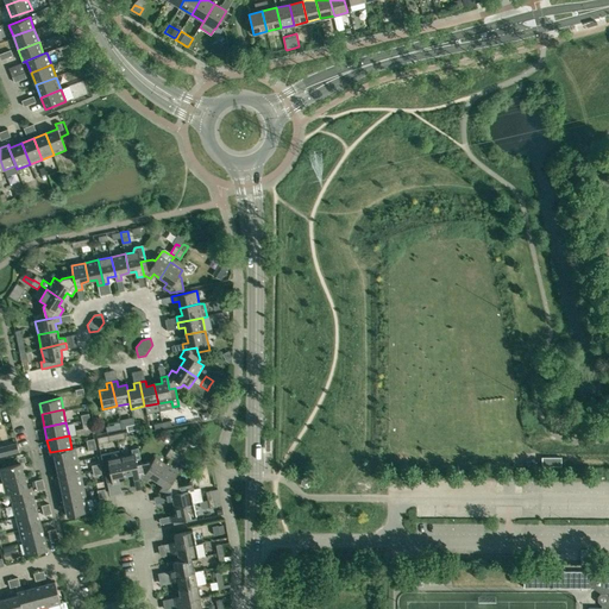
[(16,440),(0,445),(0,453),(18,450),(16,440)]
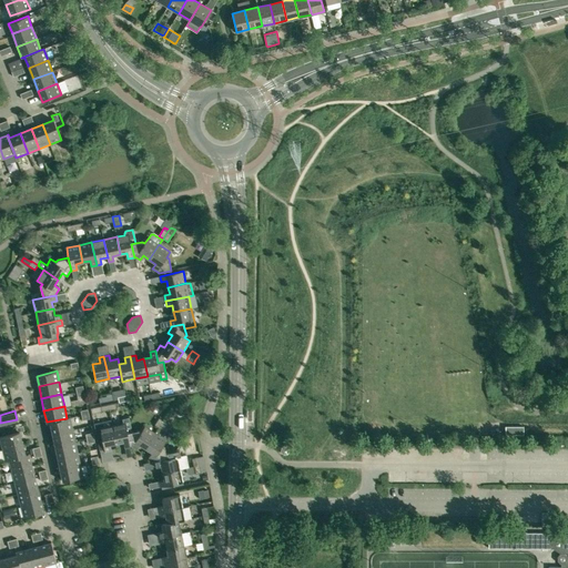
[(72,429),(70,417),(67,418),(47,422),(47,424),(50,423),(52,434),(72,429)]
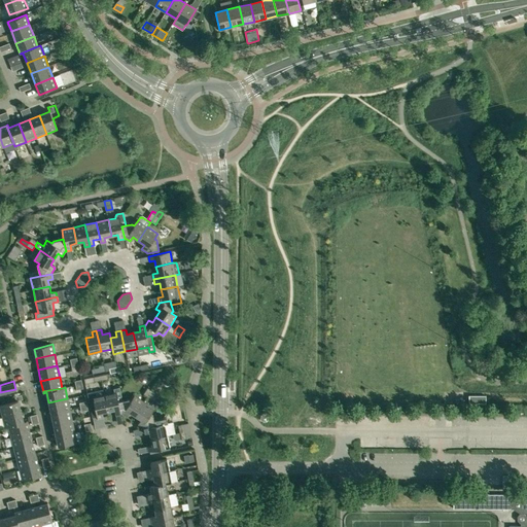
[(114,392),(104,395),(108,411),(114,410),(115,415),(120,414),(117,401),(121,400),(119,388),(113,389),(114,392)]
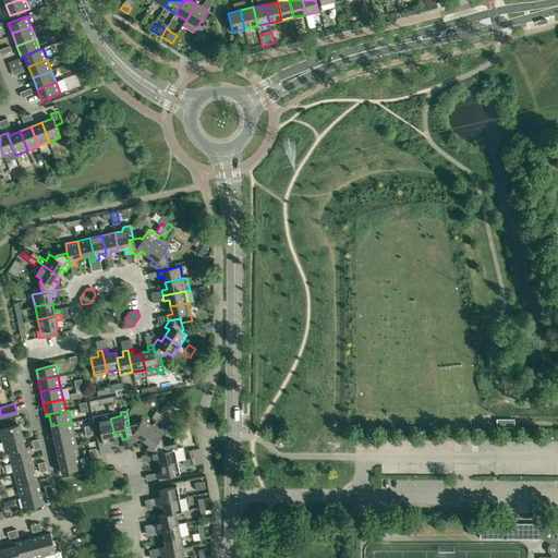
[(0,433),(2,441),(22,436),(19,424),(24,423),(22,419),(15,420),(16,424),(0,428),(0,433)]
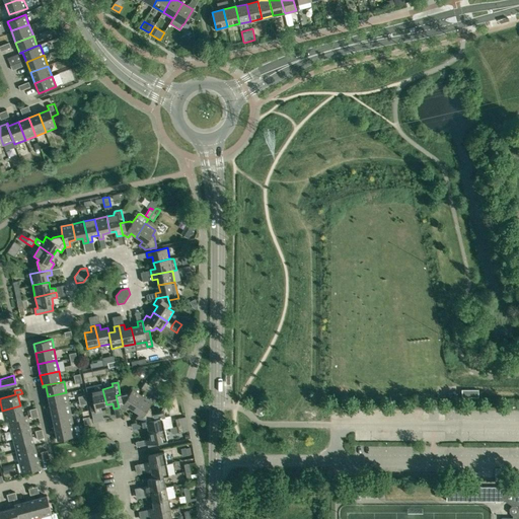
[(99,406),(106,404),(102,389),(91,391),(95,413),(100,412),(99,406)]
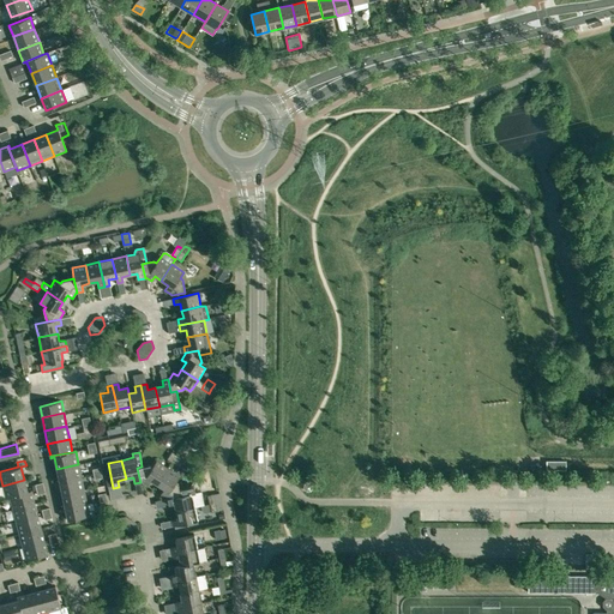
[(150,465),(142,467),(137,468),(140,482),(142,482),(148,486),(150,481),(157,485),(168,469),(156,461),(152,467),(150,465)]
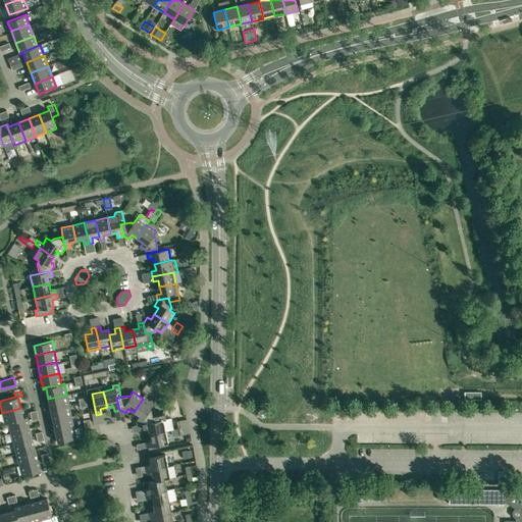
[(48,399),(50,409),(69,406),(66,395),(48,399)]
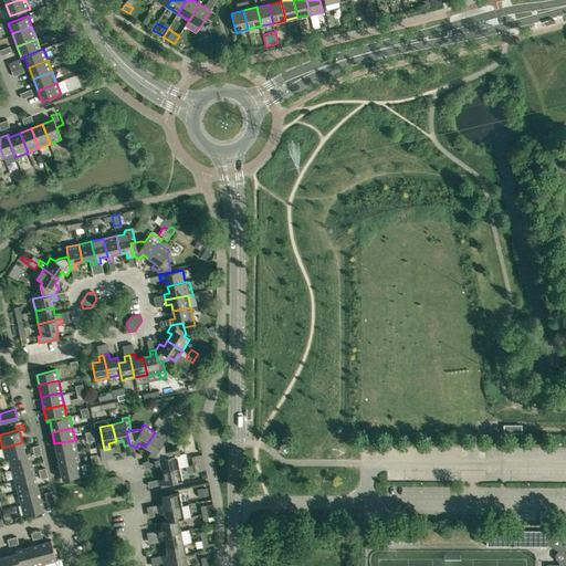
[(166,439),(155,432),(145,447),(152,451),(148,456),(154,459),(154,460),(166,458),(166,457),(166,453),(164,446),(161,444),(166,439)]
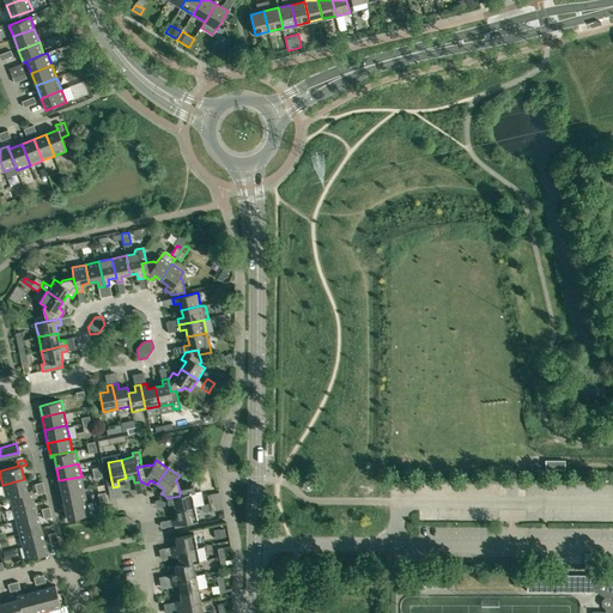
[(84,489),(82,477),(59,480),(62,493),(84,489)]
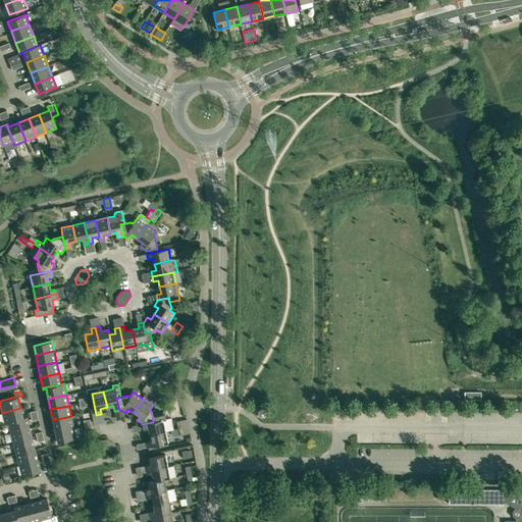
[(20,408),(2,413),(5,423),(27,418),(25,417),(23,418),(20,408)]
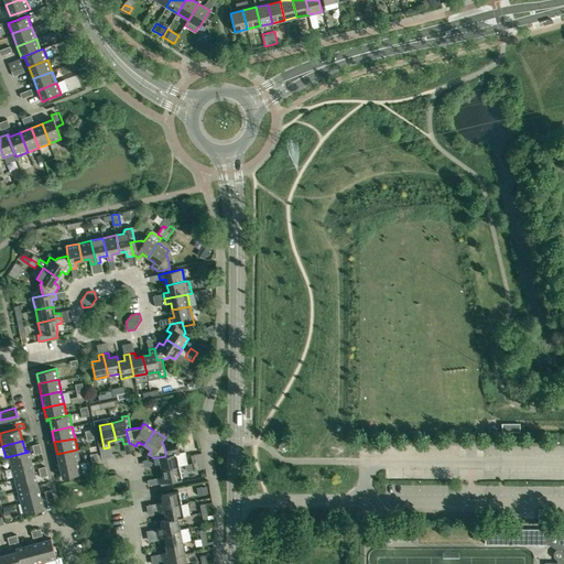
[(165,452),(165,455),(165,456),(153,458),(154,464),(160,463),(161,469),(179,466),(176,455),(180,454),(179,448),(165,452)]
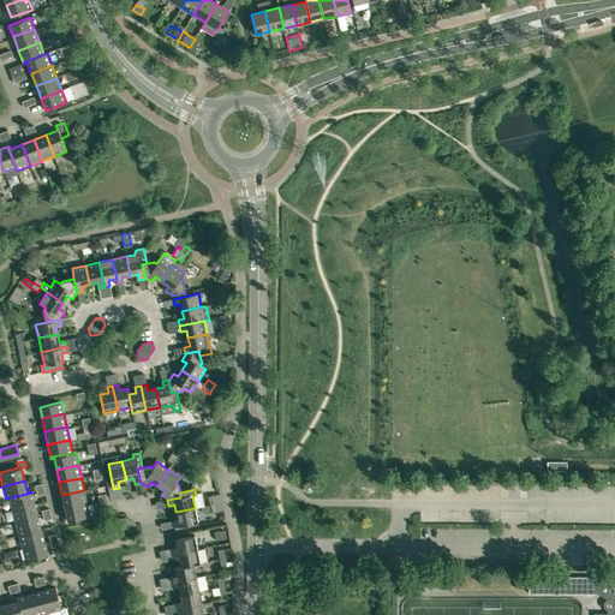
[(63,495),(65,508),(87,503),(84,490),(63,495)]
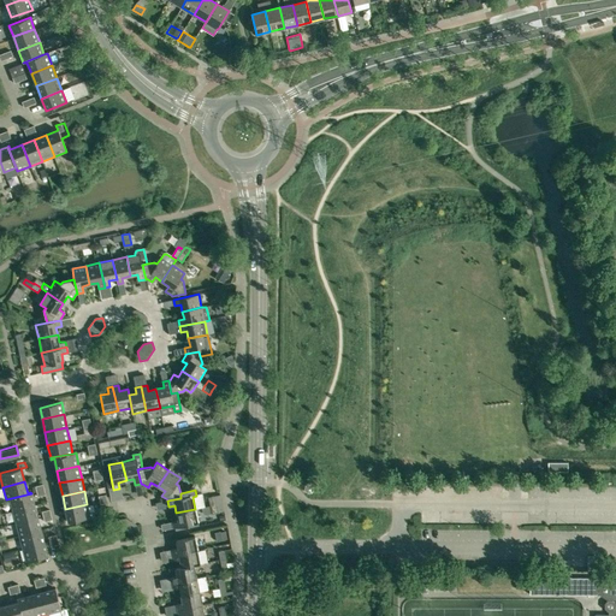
[(34,505),(31,493),(6,499),(6,501),(10,499),(12,511),(34,505)]
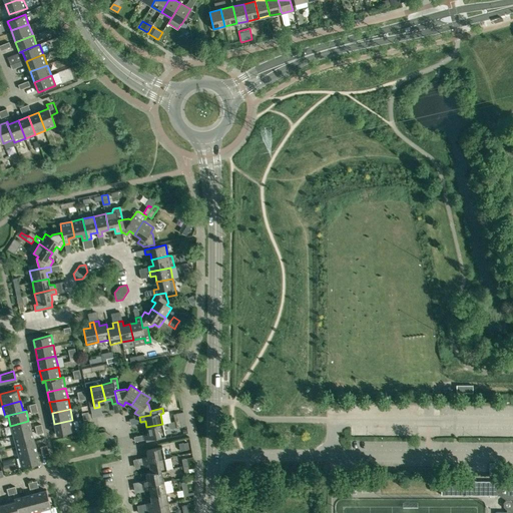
[(74,431),(72,420),(54,424),(56,435),(74,431)]
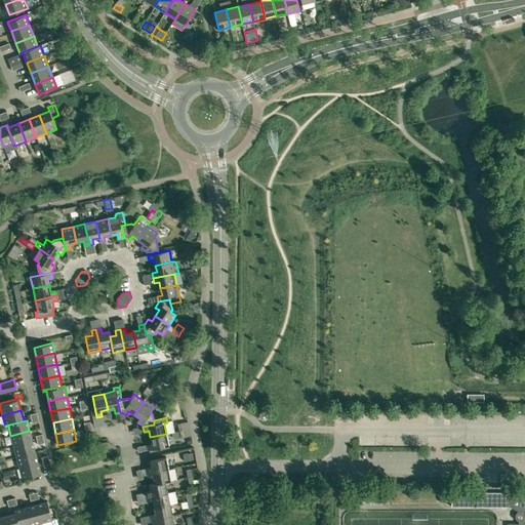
[(29,431),(10,436),(13,446),(32,442),(29,431)]
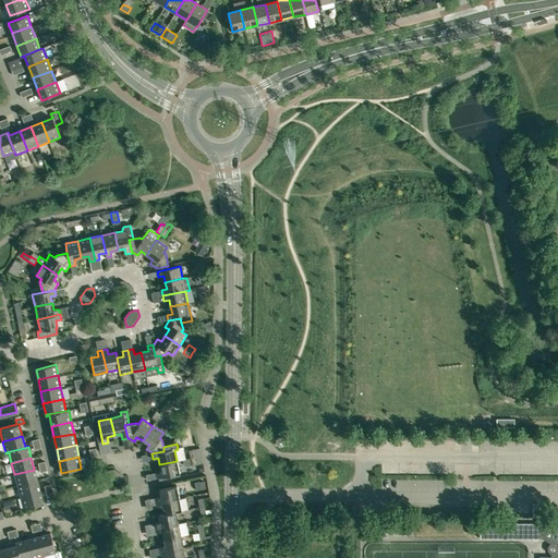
[(177,461),(159,464),(161,472),(156,473),(157,478),(180,473),(177,461)]
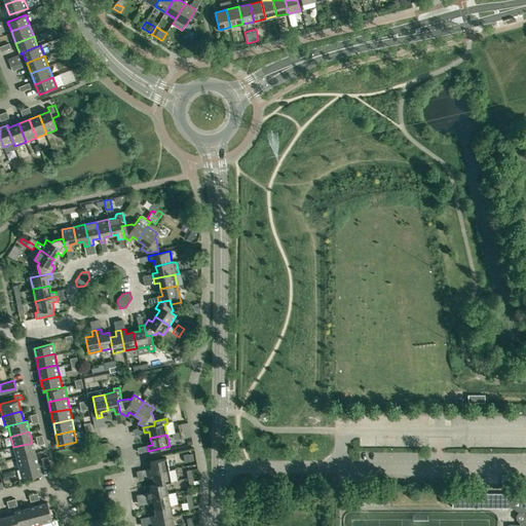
[(35,453),(32,443),(13,447),(16,458),(35,453)]
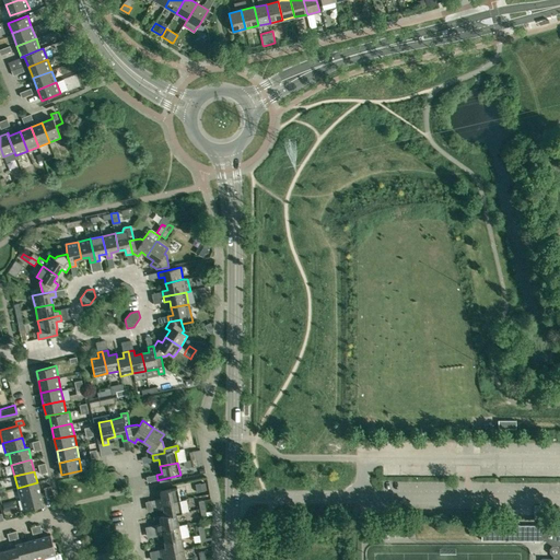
[(18,488),(21,499),(41,494),(37,482),(18,488)]
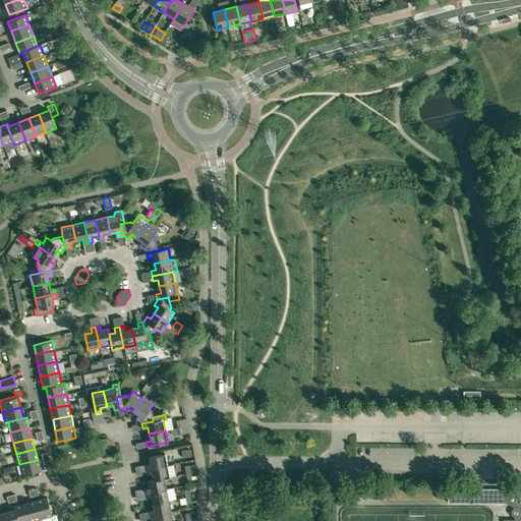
[(146,469),(167,465),(165,454),(149,457),(150,464),(145,465),(146,469)]
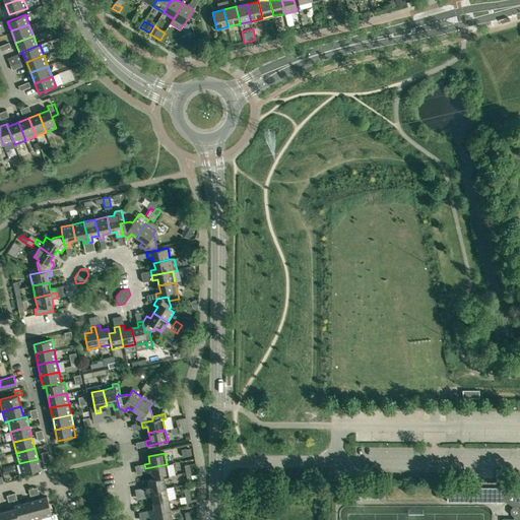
[(38,459),(19,463),(22,474),(41,469),(38,459)]
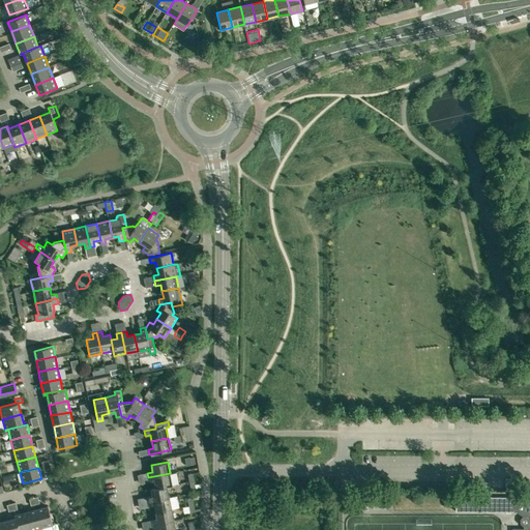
[(170,473),(148,477),(149,482),(154,481),(155,488),(150,489),(151,490),(172,484),(170,473)]
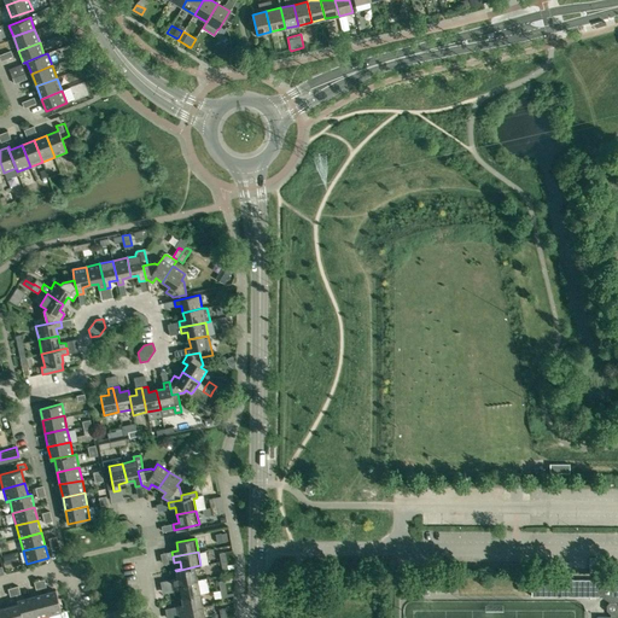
[(13,554),(4,557),(6,565),(16,563),(13,554)]
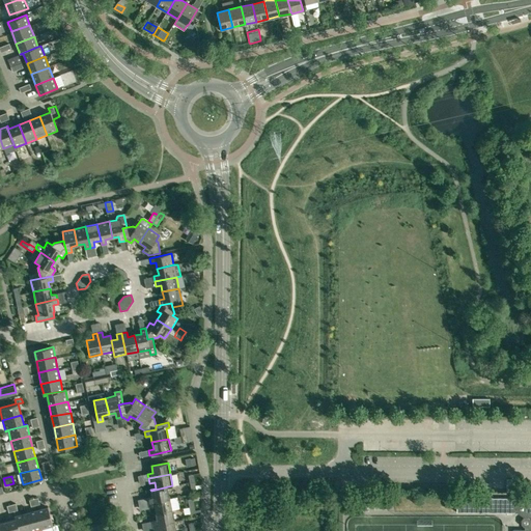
[(148,503),(170,499),(167,487),(172,486),(172,485),(151,491),(152,497),(147,498),(148,503)]
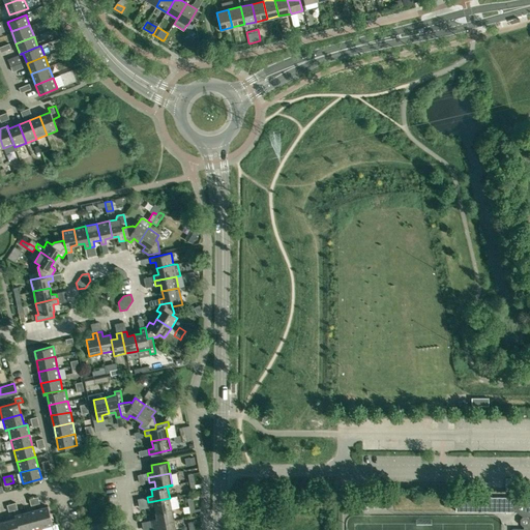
[(529,497),(455,497),(455,512),(529,511),(529,497)]
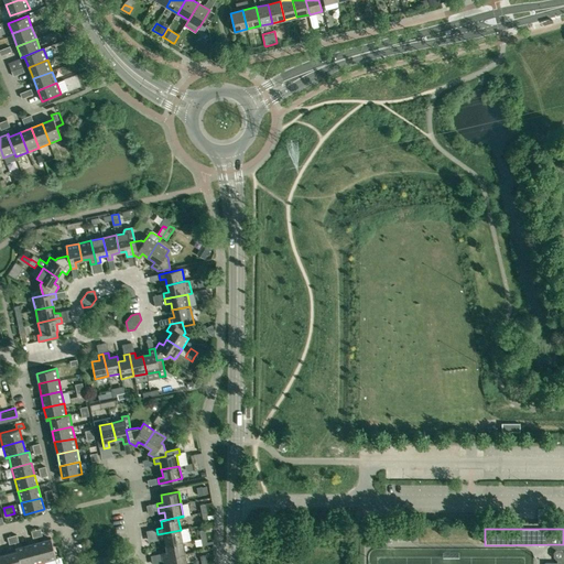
[(181,530),(158,534),(159,540),(164,539),(165,545),(183,542),(181,530)]
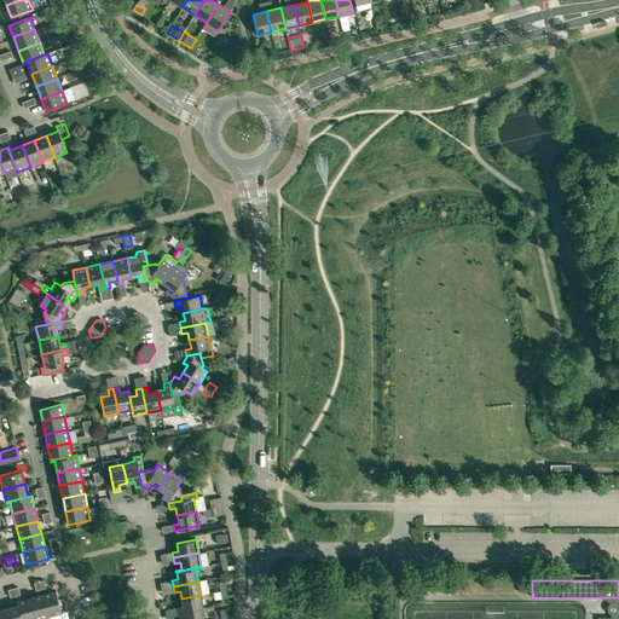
[(56,591),(42,595),(48,617),(62,613),(56,591)]
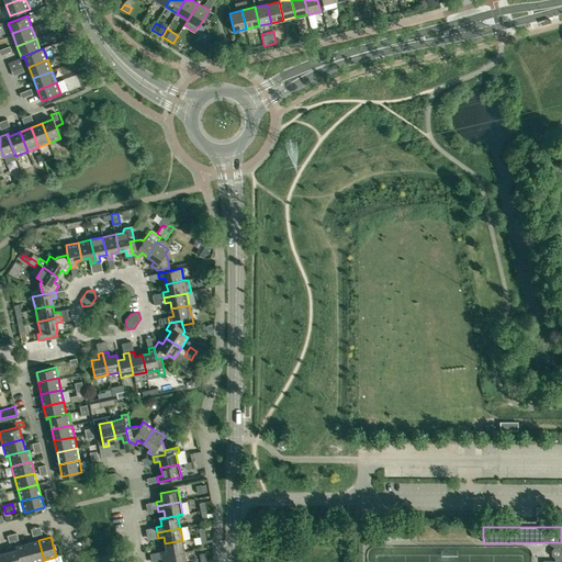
[(31,561),(35,561),(44,560),(38,540),(27,543),(31,561)]
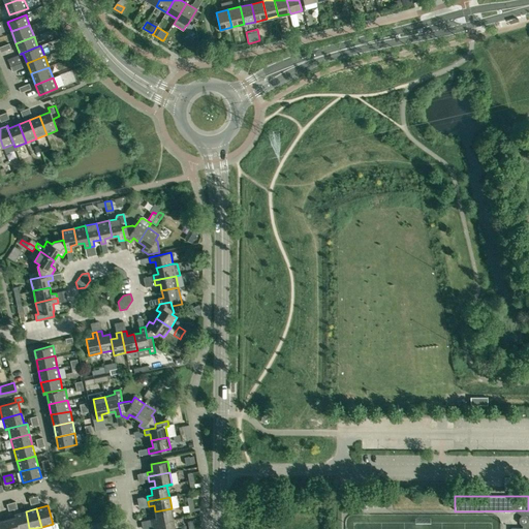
[(172,508),(155,511),(156,518),(151,519),(152,524),(174,520),(172,508)]
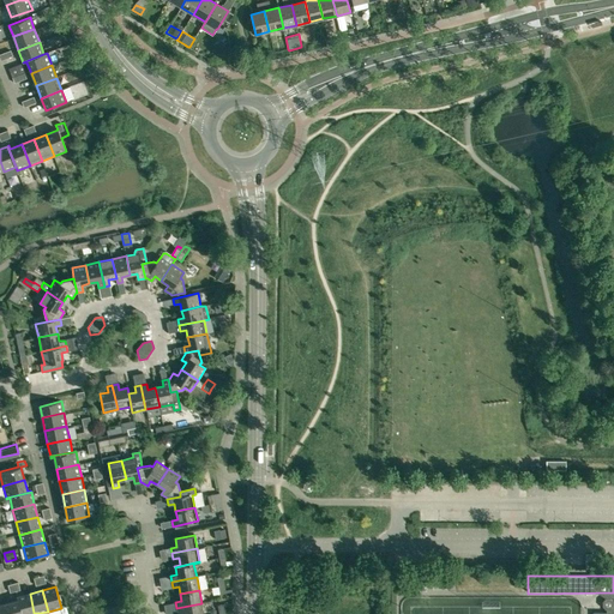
[(34,613),(30,594),(17,597),(20,613),(34,613)]
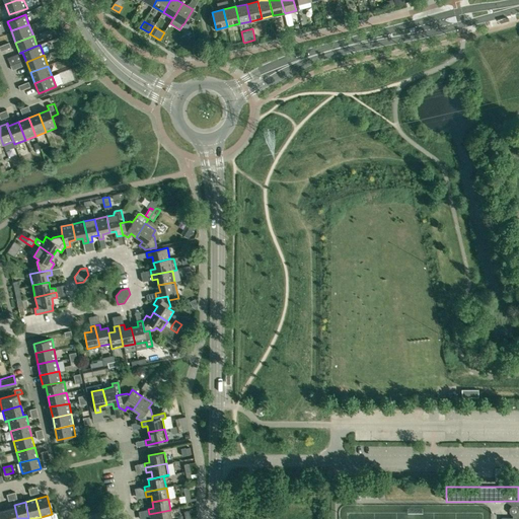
[(14,507),(4,510),(6,518),(17,518),(14,505),(13,505),(14,507)]
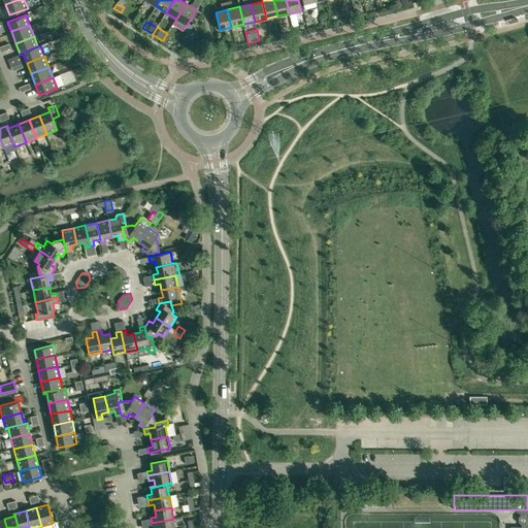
[(527,527),(527,515),(525,515),(521,515),(518,518),(518,522),(521,524),(521,527),(510,527),(509,527),(527,527)]
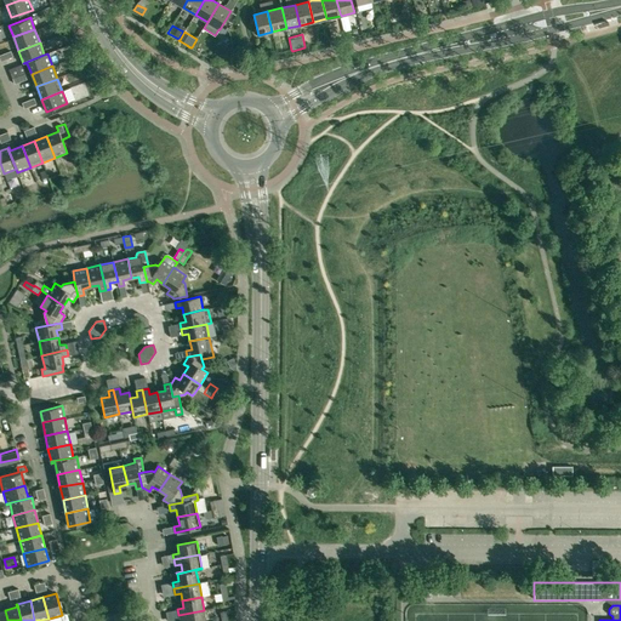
[(205,620),(204,610),(178,615),(180,620),(186,620),(205,620)]
